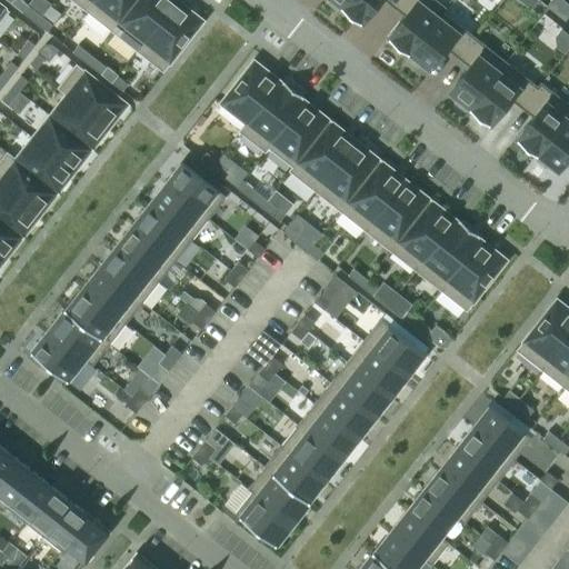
[(71,0),(87,11),(95,0),(71,0)]
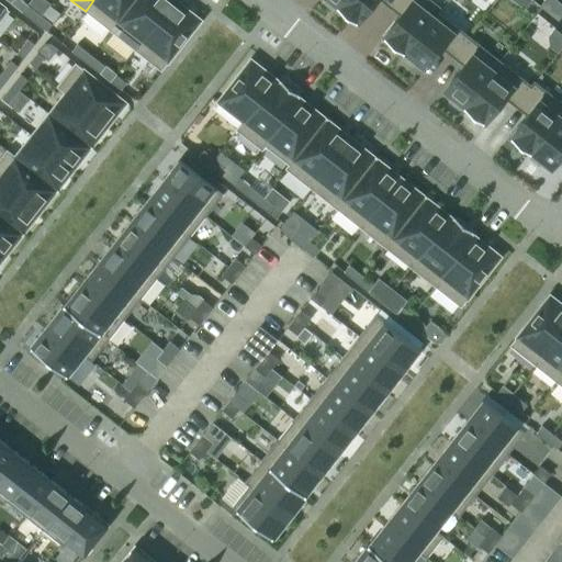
[(93,0),(86,11),(110,31),(134,0),(93,0)]
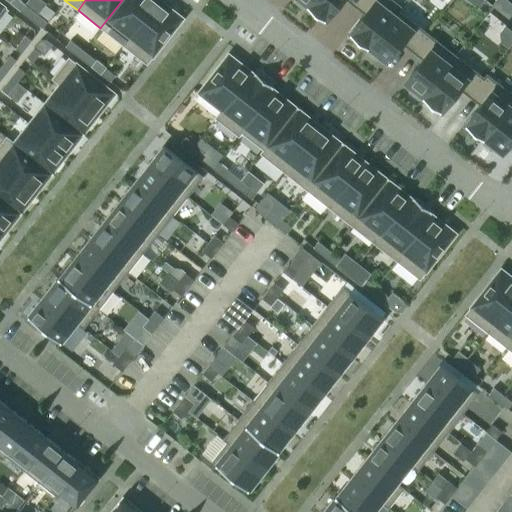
[(122,0),(100,28),(123,46),(159,0),(122,0)]
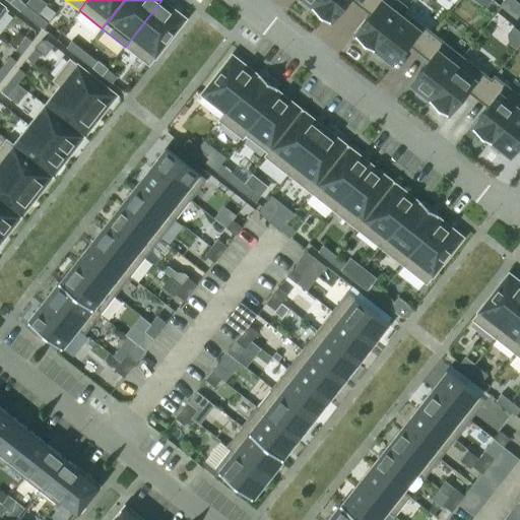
[(161,0),(125,47),(148,65),(186,18),(161,0)]
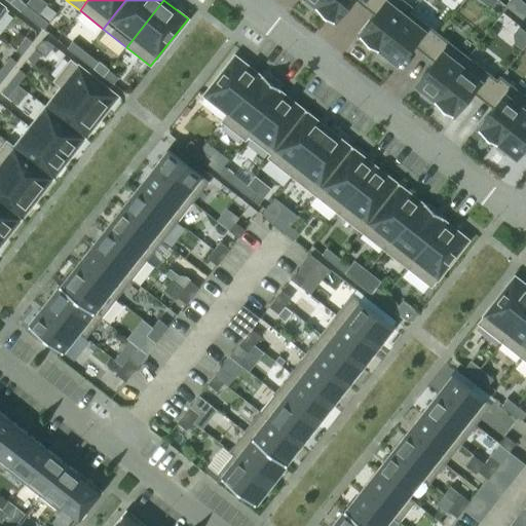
[(302,0),(301,1),(310,8),(313,5),(314,6),(320,0),(302,0)]
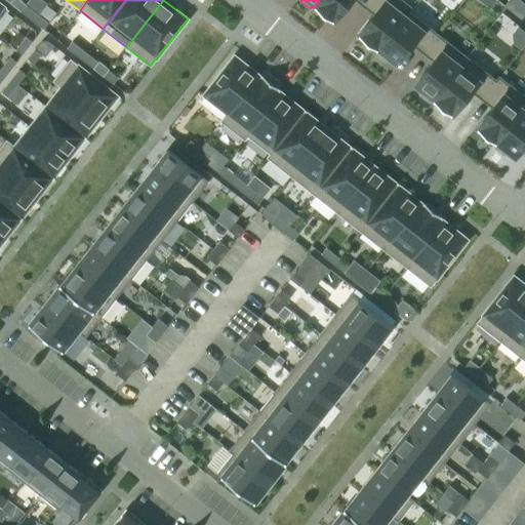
[(319,0),(314,6),(333,22),(350,0),(354,0),(363,6),(367,0),(319,0)]
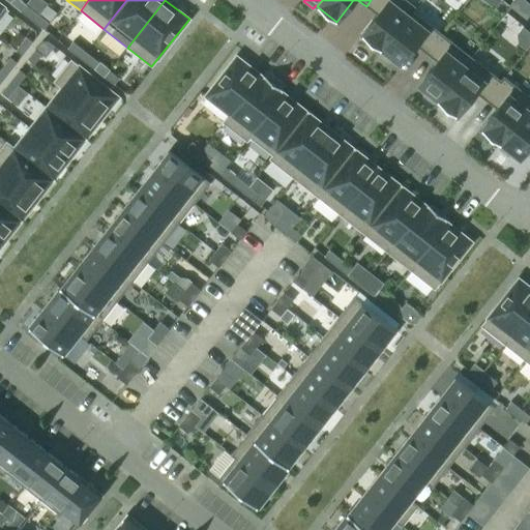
[(377,15),(361,35),(380,50),(411,10),(412,11),(415,7),(406,0),(371,0),(366,6),(377,15)]
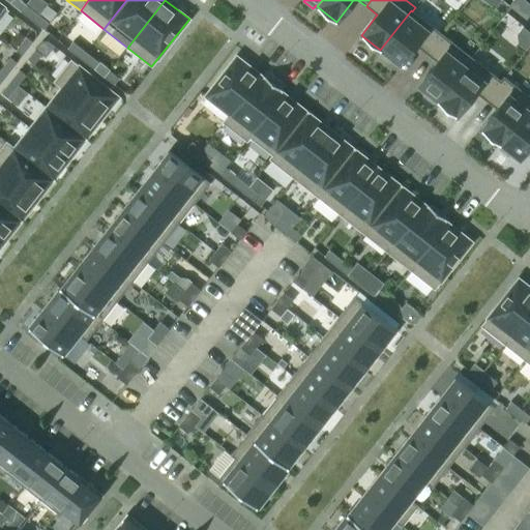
[(0,3),(0,20),(8,10),(0,3)]
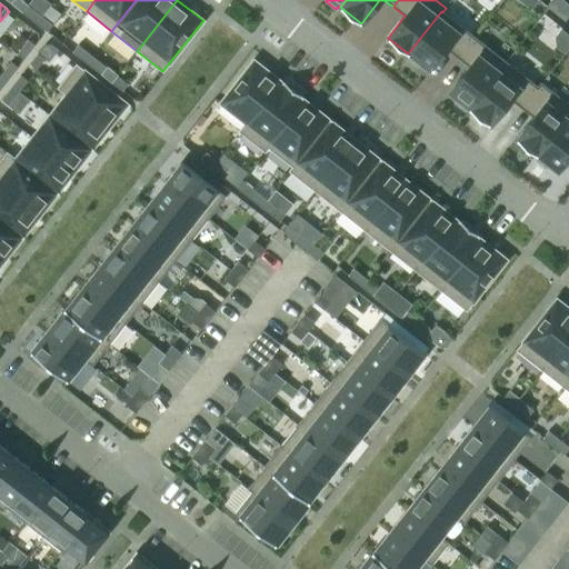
[(28,6),(22,12),(37,23),(41,17),(28,6)]
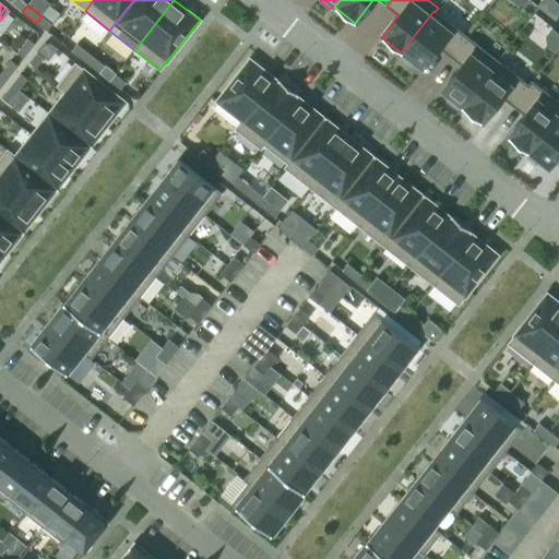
[(403,55),(400,58),(409,66),(413,62),(421,69),(438,48),(449,57),(465,36),(435,12),(433,11),(401,52),(403,55)]
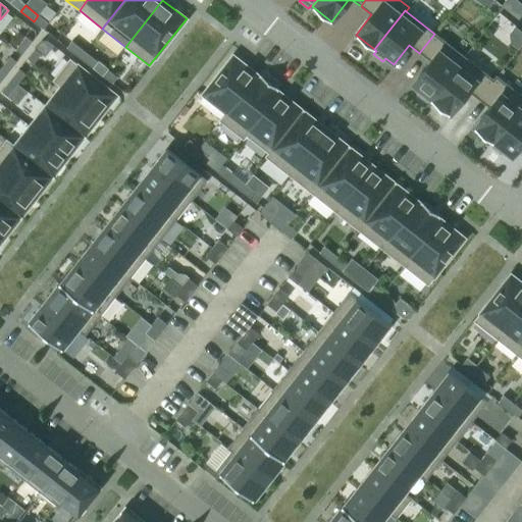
[(38,15),(34,21),(43,29),(48,22),(38,15)]
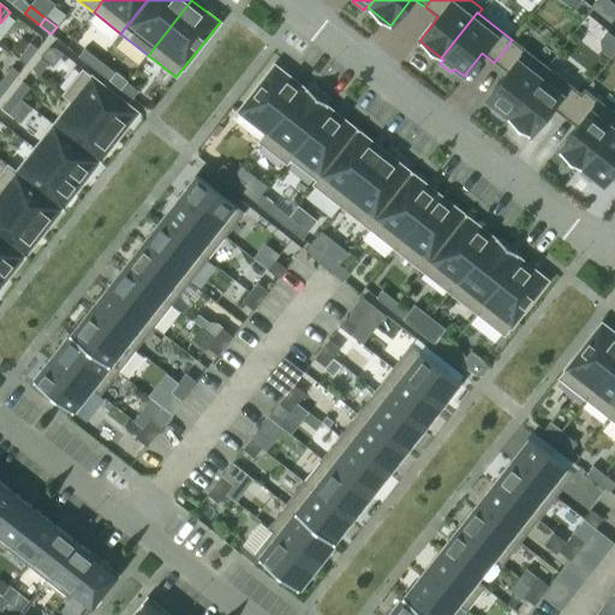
[(507,72),(484,100),(494,107),(491,111),(502,119),(505,115),(507,118),(547,67),(512,40),(494,63),(507,72)]
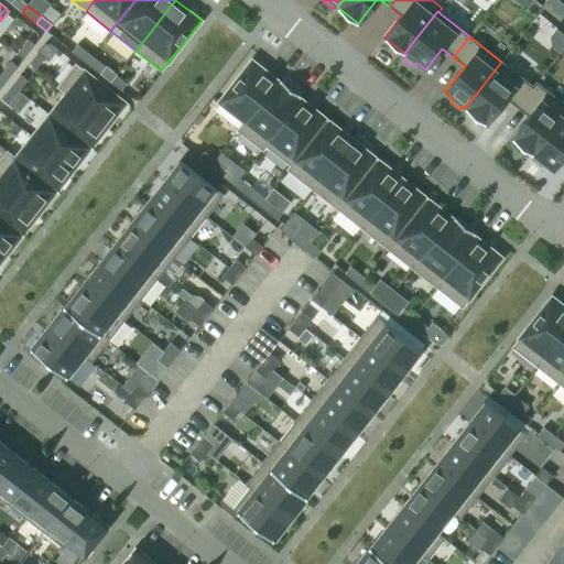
[(28,40),(17,54),(23,58),(34,45),(28,40)]
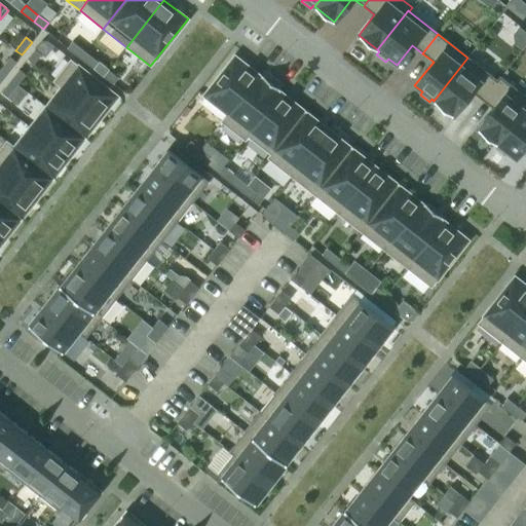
[(72,42),(67,48),(80,59),(85,52),(72,42)]
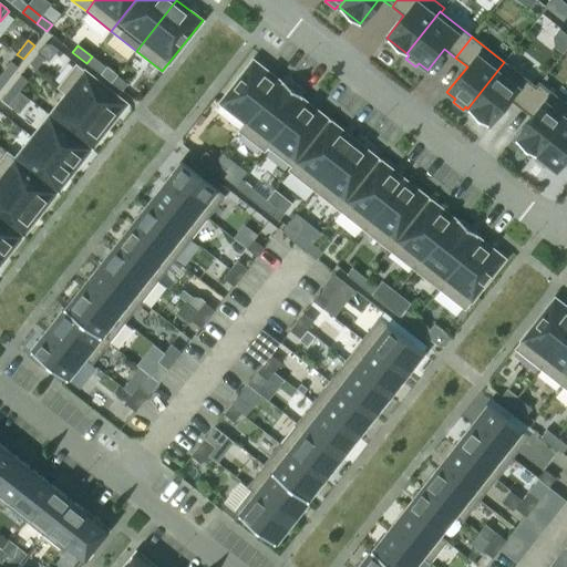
[(38,53),(29,63),(37,69),(44,59),(38,53)]
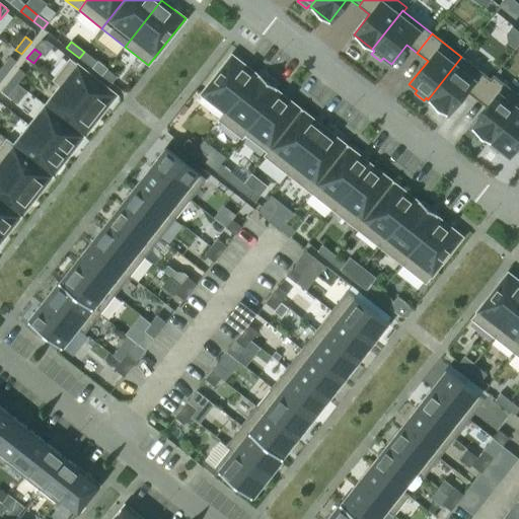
[(84,52),(79,58),(91,67),(96,61),(84,52)]
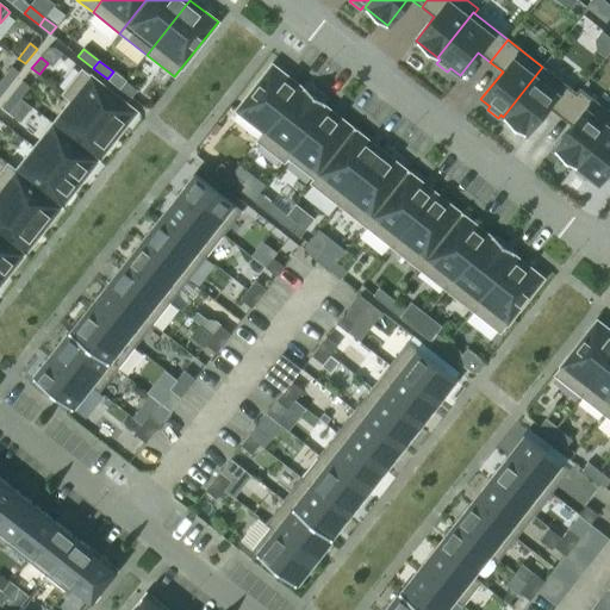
[(272,64),(236,110),(262,131),(263,132),(300,86),(272,64)]
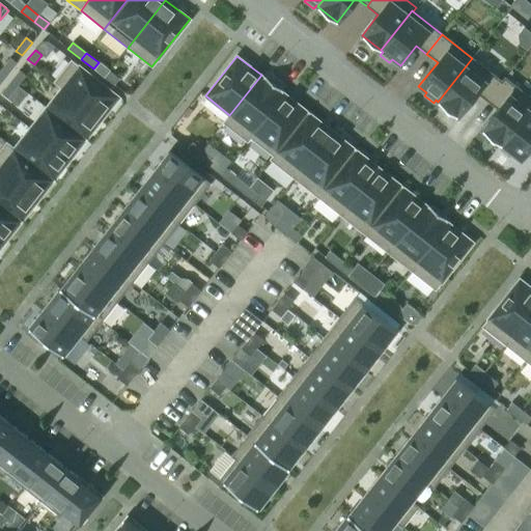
[(9,58),(0,71),(6,76),(17,63),(9,58)]
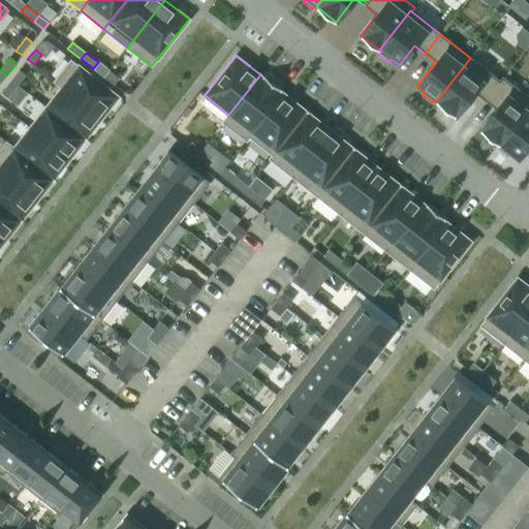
[(470,58),(436,101),(456,116),(474,92),(485,100),(500,81),(499,81),(470,58)]
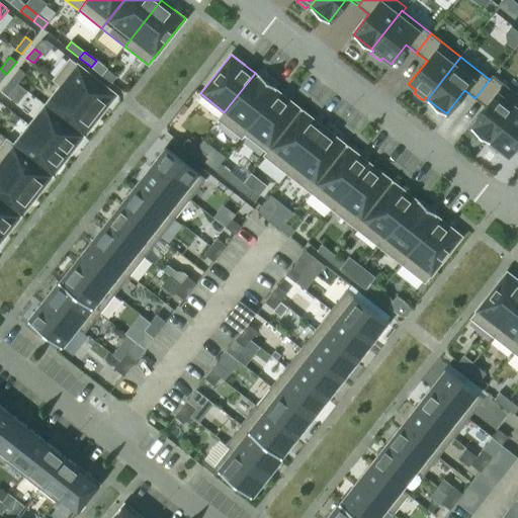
[(69,58),(52,79),(60,85),(61,85),(99,115),(115,94),(69,58)]
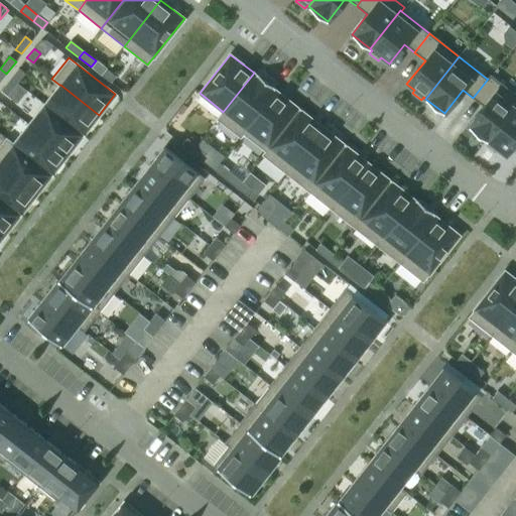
[(18,69),(11,78),(17,83),(24,74),(18,69)]
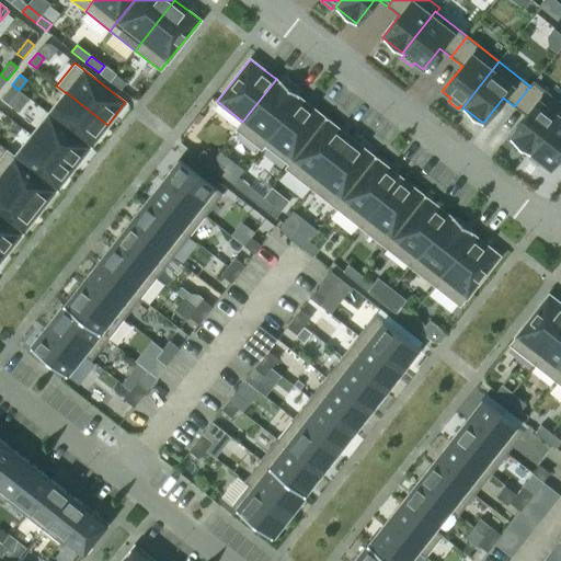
[(115,75),(111,82),(121,90),(126,83),(115,75)]
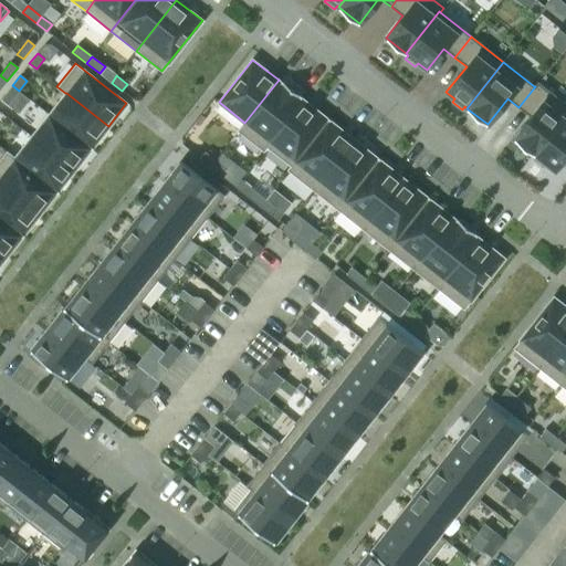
[(243,122),(237,130),(264,152),(268,147),(266,146),(303,100),(301,98),(302,97),(299,94),(300,93),(284,81),(283,82),(281,81),(280,82),(279,80),(244,123),(243,122)]
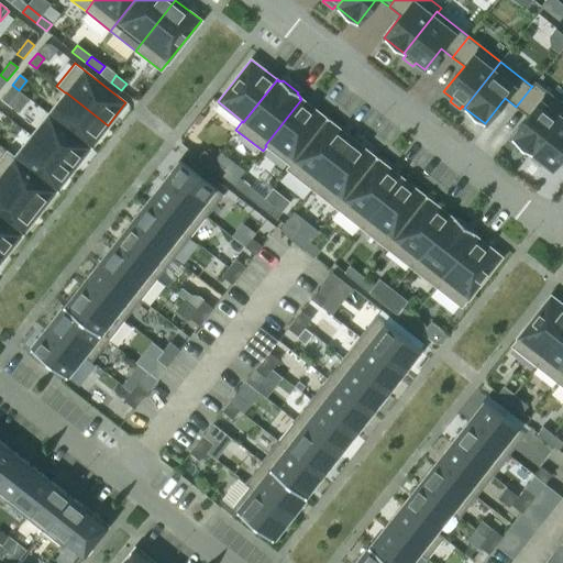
[(527,116),(510,138),(531,153),(562,112),(562,103),(534,81),(531,86),(532,86),(516,107),(527,116)]
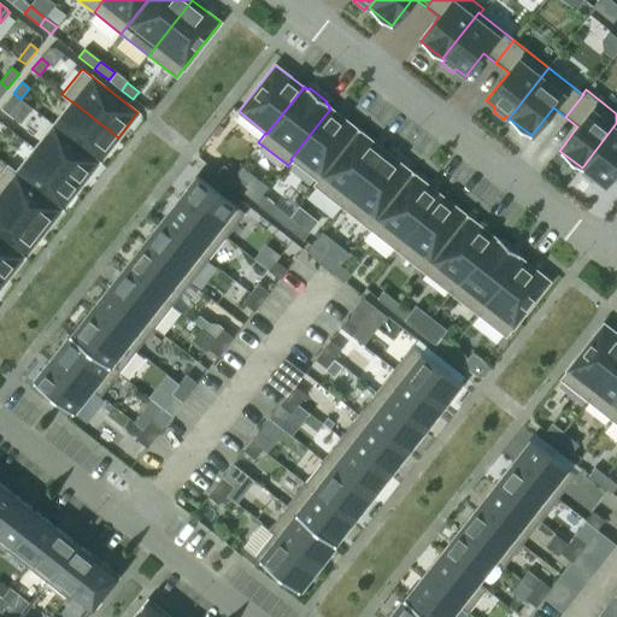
[(13,93),(1,109),(9,115),(21,99),(13,93)]
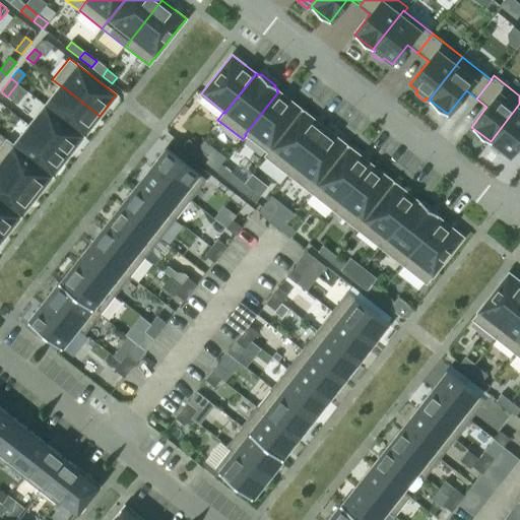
[(61,85),(45,106),(84,136),(100,116),(61,85)]
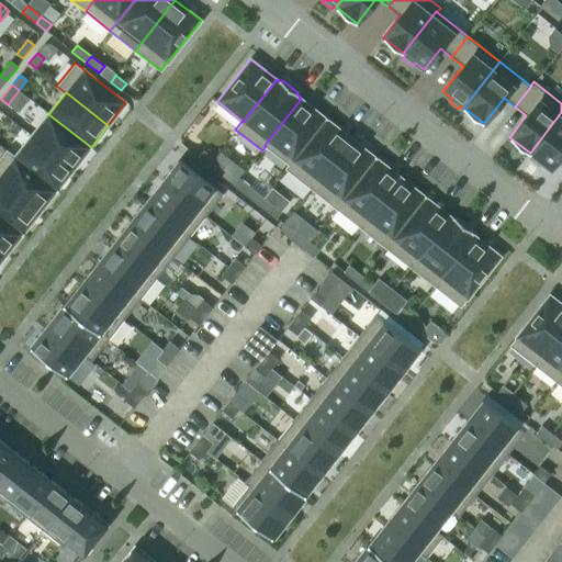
[(301,99),(265,145),(266,146),(288,165),(289,165),(327,117),(326,116),(325,117),(301,99)]
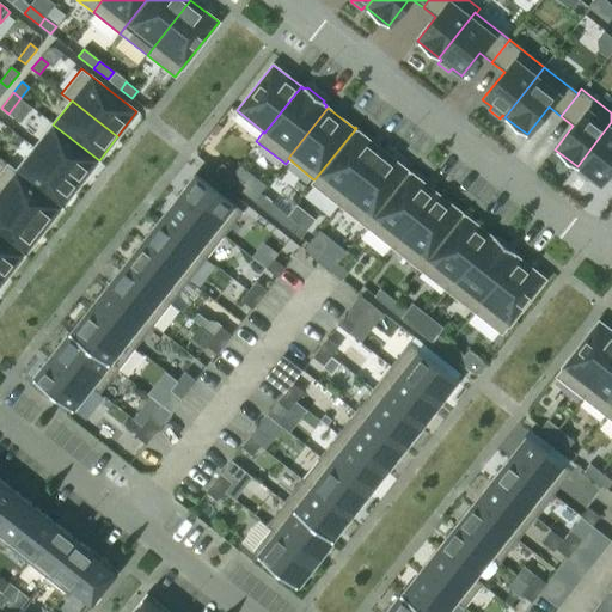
[(579,169),(576,172),(587,181),(589,177),(600,184),(611,167),(611,122),(577,166),(579,169)]
